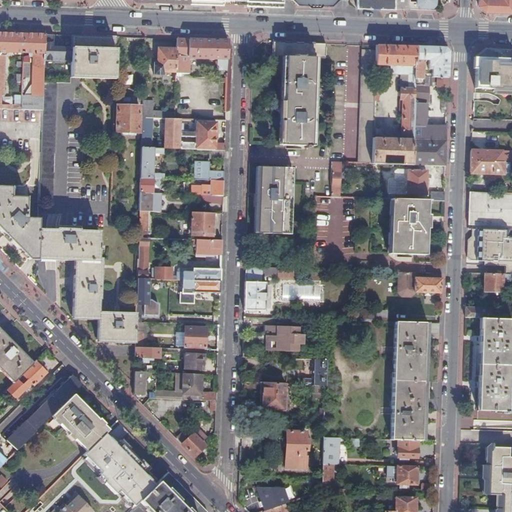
[(357,0),(357,7),(379,8),(395,8),(394,0),(357,0)]
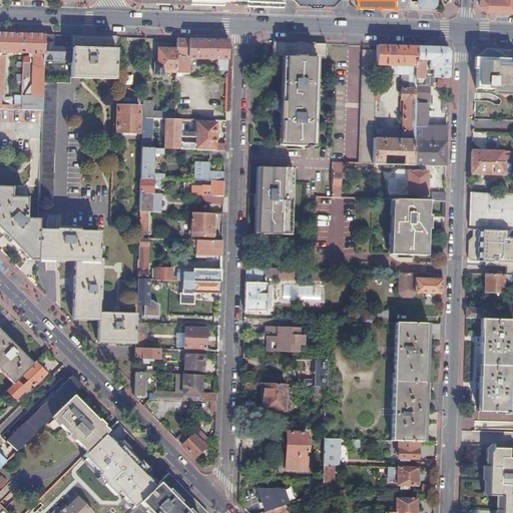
[(410,0),(395,0),(396,8),(410,9),(410,1),(410,0)]
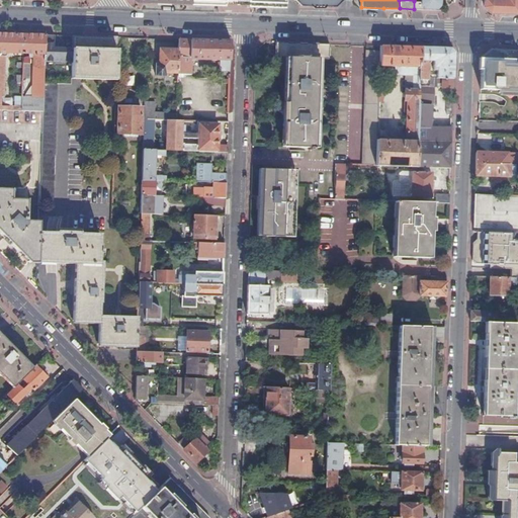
[(421,9),(442,10),(442,0),(421,0),(422,1),(421,9)]
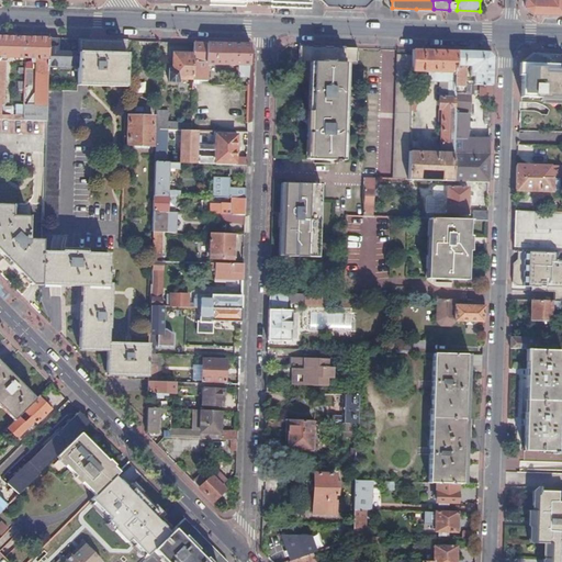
[(552,14),(561,13),(561,0),(526,0),(526,6),(532,13),(552,14)]
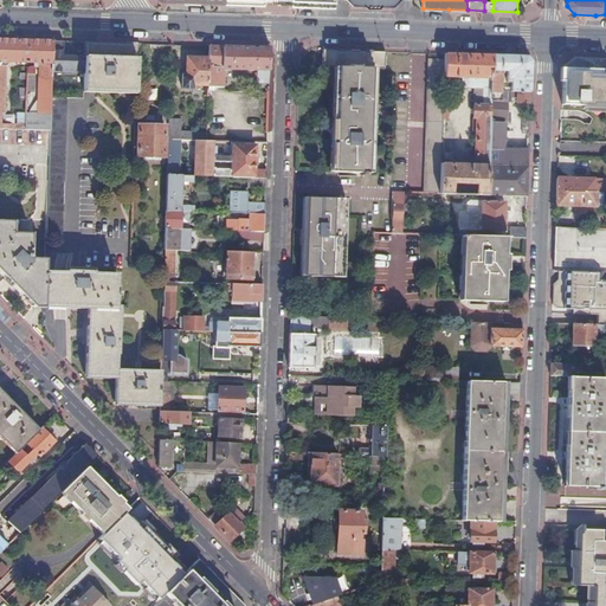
[(11,39),(0,38),(0,128),(26,129),(26,124),(1,123),(1,114),(5,114),(6,63),(8,62),(27,63),(28,40),(11,39)]
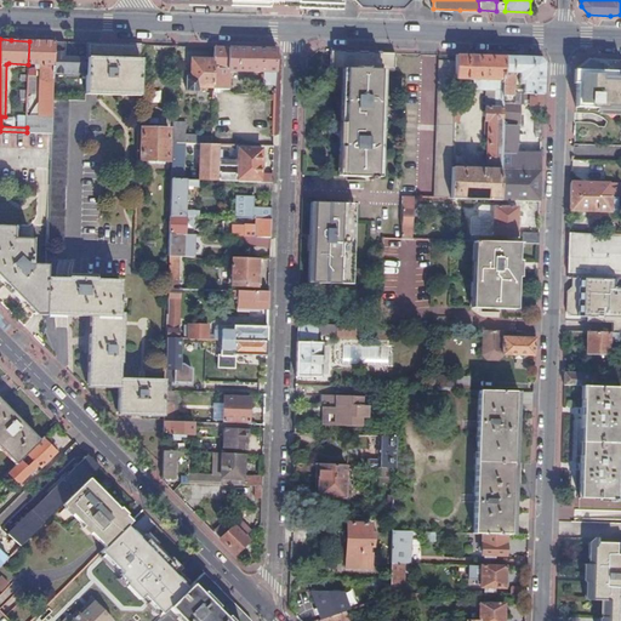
[(40,41),(29,41),(28,64),(43,66),(55,66),(55,41),(40,41)]
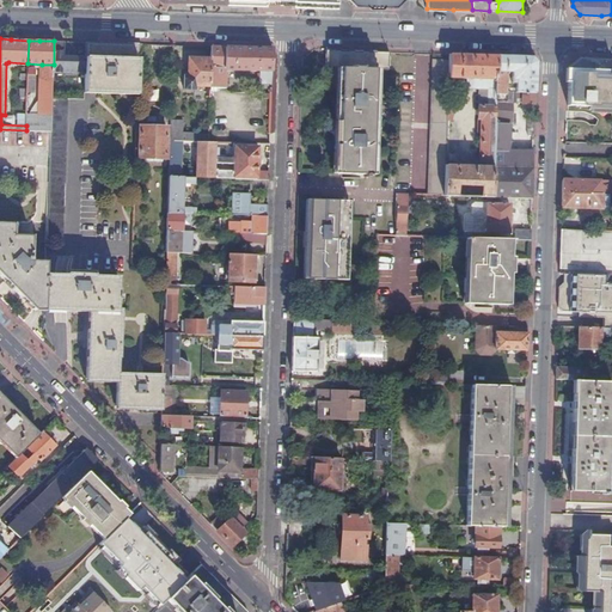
[(65,42),(54,41),(54,65),(53,73),(86,73),(86,57),(63,56),(65,42)]
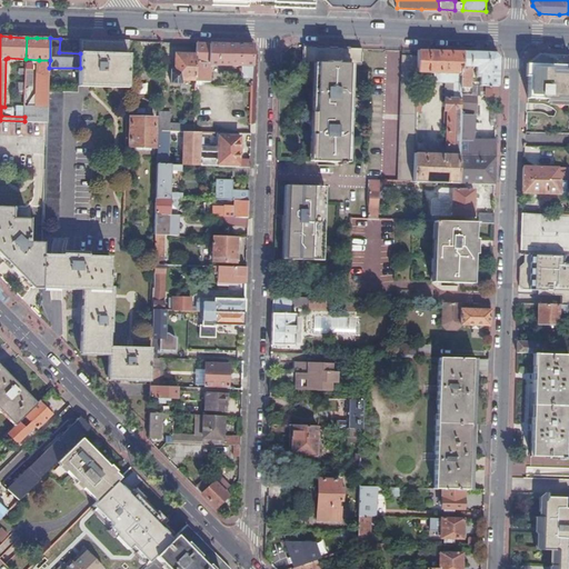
[(106,40),(80,39),(80,53),(80,68),(79,83),(128,86),(129,41),(106,40)]
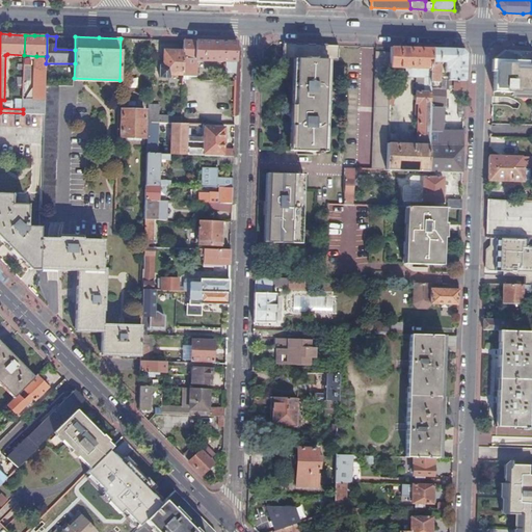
[(213,42),(184,41),(184,51),(183,75),(196,75),(196,64),(208,65),(208,62),(227,62),(227,73),(237,74),(238,43),(213,42)]
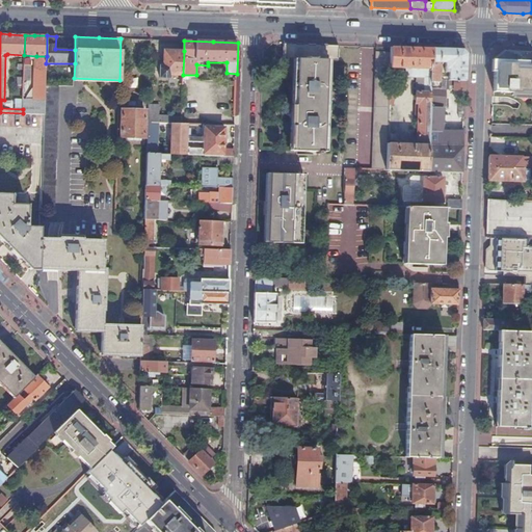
[(297,60),(326,61),(339,61),(339,46),(337,46),(335,46),(284,44),(284,59),(297,60)]
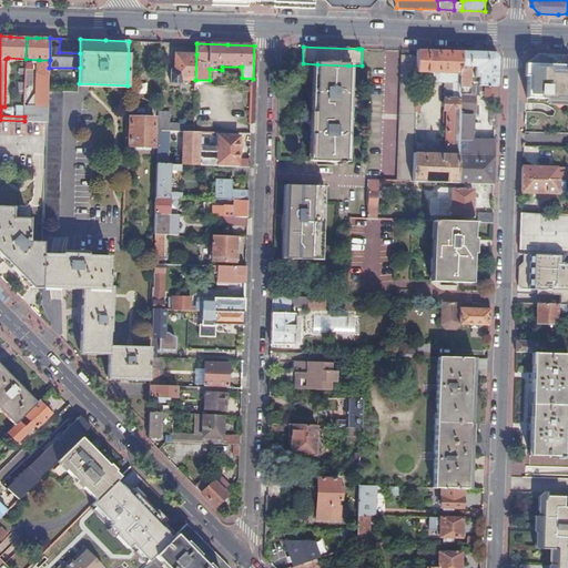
[(439,52),(417,51),(417,57),(416,73),(434,73),(445,73),(445,82),(444,94),(447,99),(444,99),(444,123),(446,124),(445,154),(415,153),(414,181),(421,182),(440,182),(458,183),(458,155),(462,52),(439,52)]
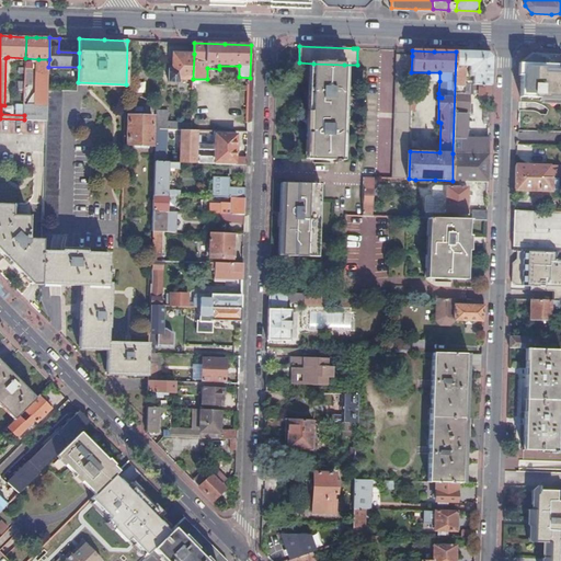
[(473,53),(456,52),(453,153),(489,155),(489,139),(466,138),(467,129),(468,129),(469,114),(471,114),(471,102),(471,95),(464,94),(465,86),(466,67),(470,67),(470,77),(472,77),(472,86),(479,86),(479,96),(491,96),(492,57),(488,53),(473,53)]
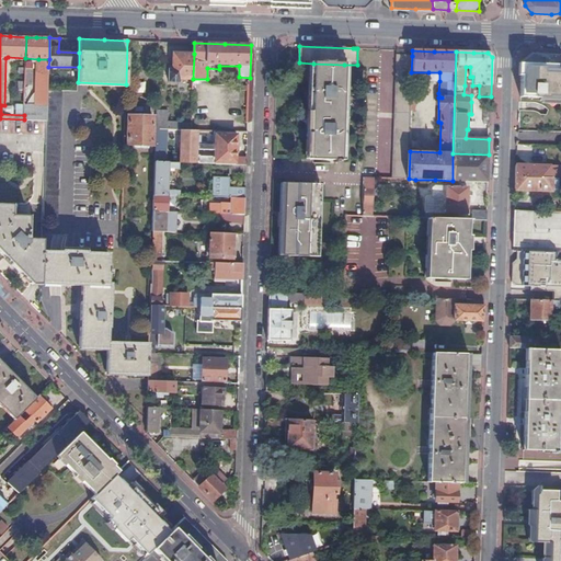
[(193,79),(194,54),(172,54),(172,70),(168,70),(168,82),(179,82),(179,79),(193,79)]
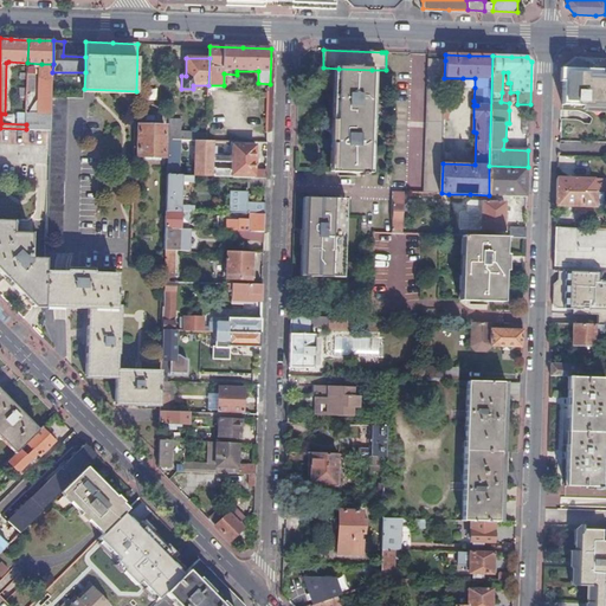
[(444,78),(445,60),(429,59),(425,193),(442,193),(443,163),(443,120),(444,102),(444,78)]
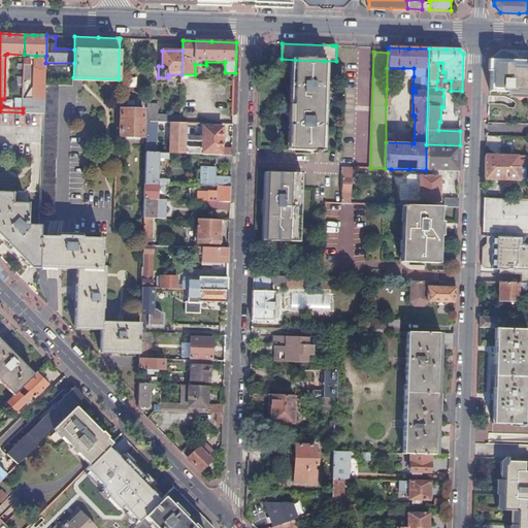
[(527,52),(501,52),(491,60),(490,93),(509,93),(509,96),(527,96),(527,52)]
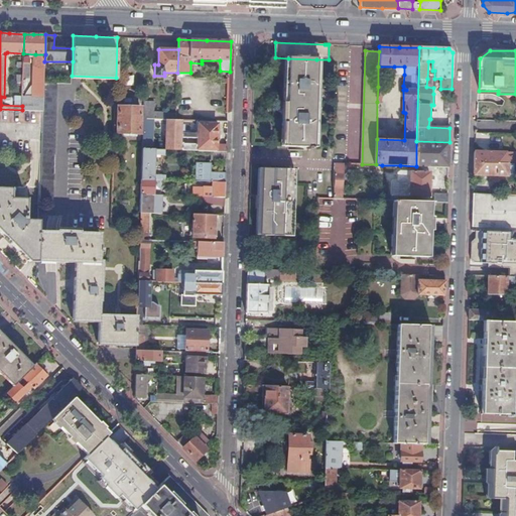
[(45,54),(35,54),(35,56),(33,56),(33,69),(44,70),(44,61),(45,54)]
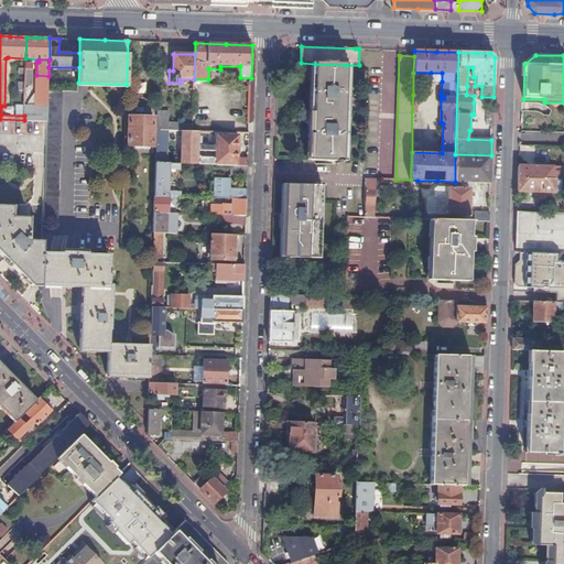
[(346,65),(315,64),(312,161),(336,162),(336,164),(342,164),(342,162),(343,162),(346,65)]
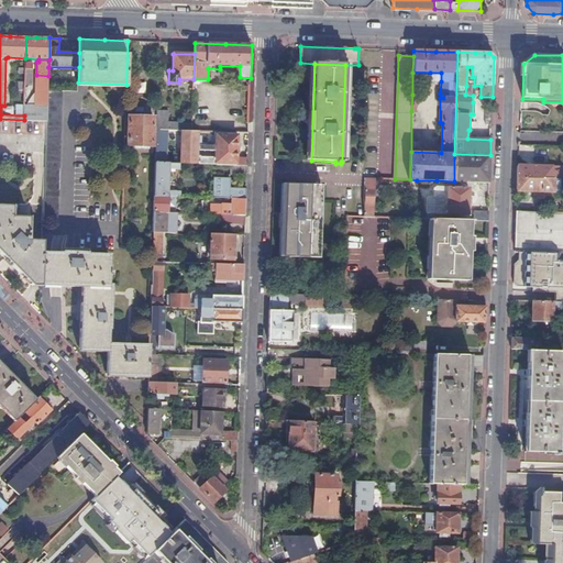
[(441,73),(430,73),(429,81),(441,81),(441,73)]
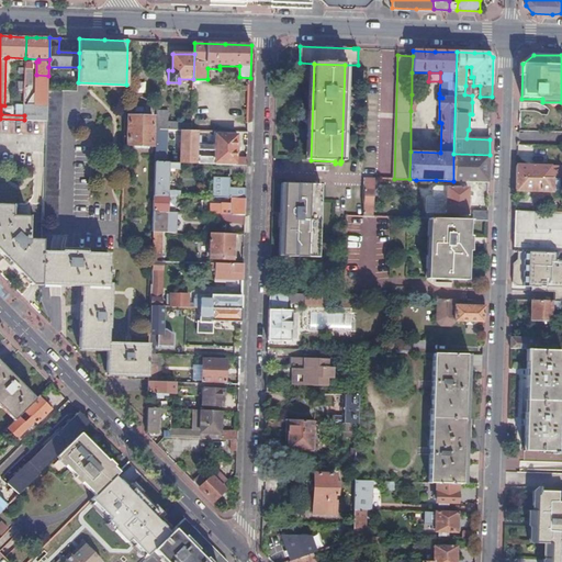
[(48,76),(36,75),(36,105),(47,105),(48,91),(48,76)]
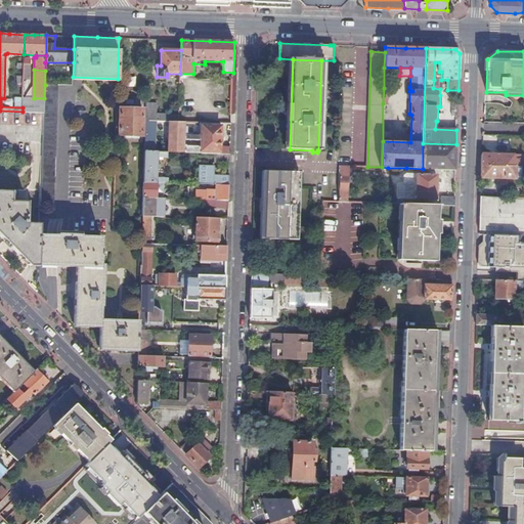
[(457,96),(459,90),(447,90),(447,80),(441,80),(434,80),(433,88),(440,89),(440,95),(457,96)]
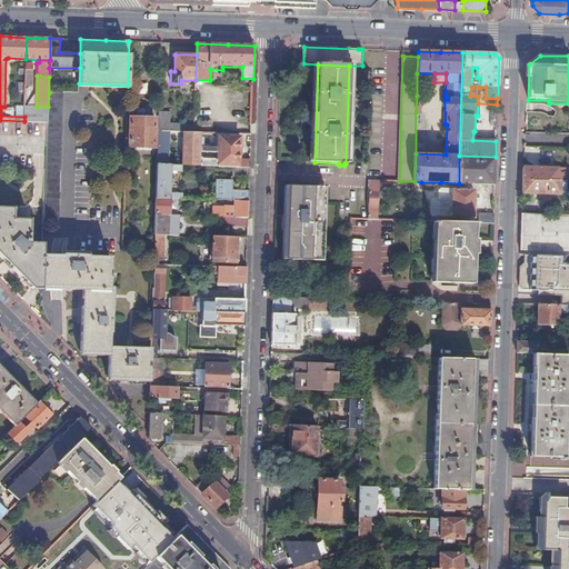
[(48,107),(48,122),(45,219),(60,220),(63,92),(49,92),(48,107)]
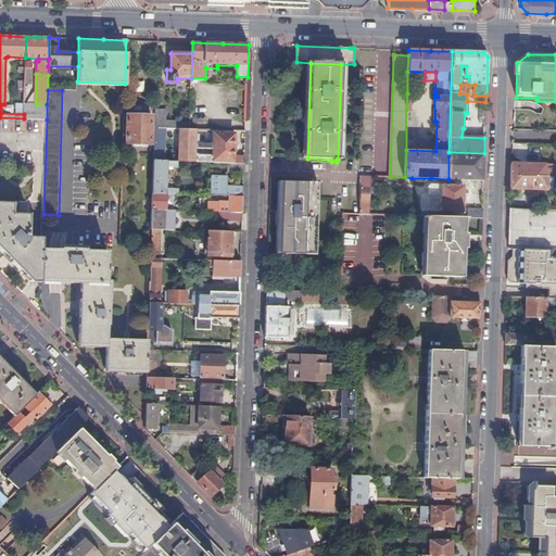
[(167,110),(155,110),(155,129),(163,129),(180,129),(190,130),(190,123),(167,122),(167,110)]
